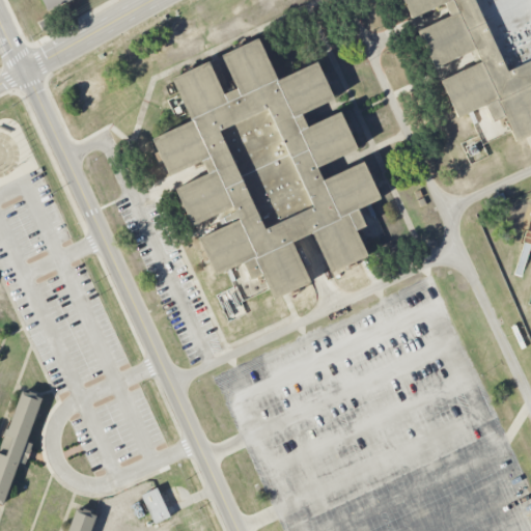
[(43,0),(70,0),(48,10),(43,0)]
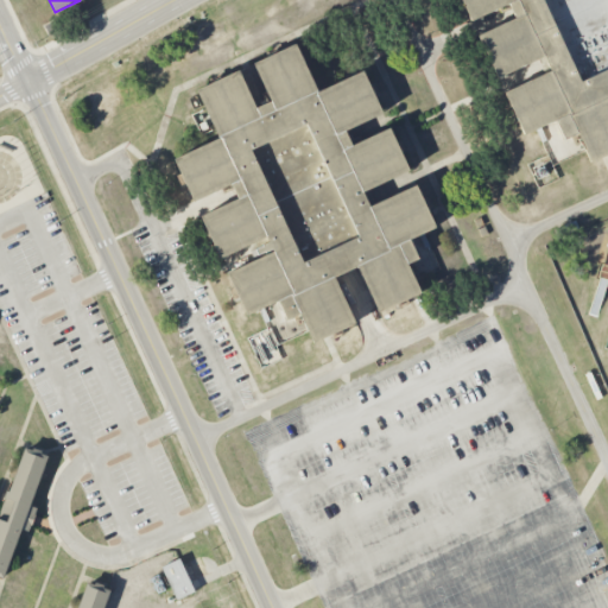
[(607,0),(607,152),(589,162),(576,132),(563,139),(555,120),(523,135),(504,93),(544,74),(538,59),(496,78),(477,35),(515,18),(508,4),(470,20),(461,0),(607,0)]
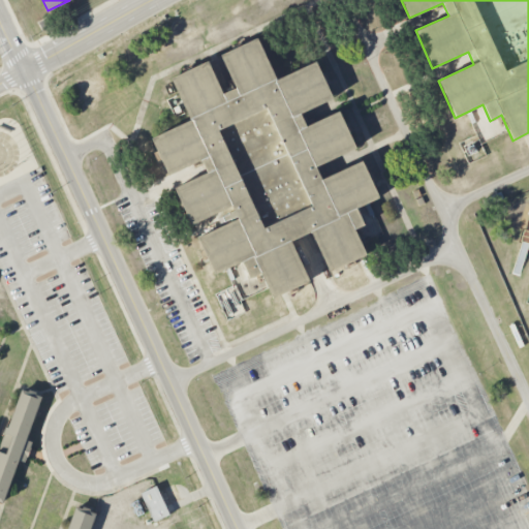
[(150,138),(188,120),(169,78),(208,59),(222,92),(235,88),(220,53),(256,35),(276,79),(315,61),(331,97),(301,114),(306,125),(338,112),(355,148),(315,166),(321,179),(362,161),(378,198),(369,203),(356,208),(365,225),(354,229),(366,255),(330,271),(312,232),(291,241),(309,281),(273,299),(260,273),(249,278),(242,261),(215,273),(197,238),(225,225),(220,212),(191,224),(174,188),(207,173),(200,159),(168,176),(150,138)]
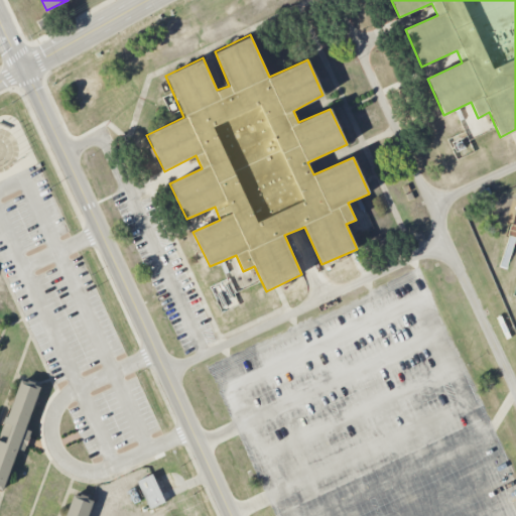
[(211,286),(222,312),(240,305),(229,278),(211,286)]
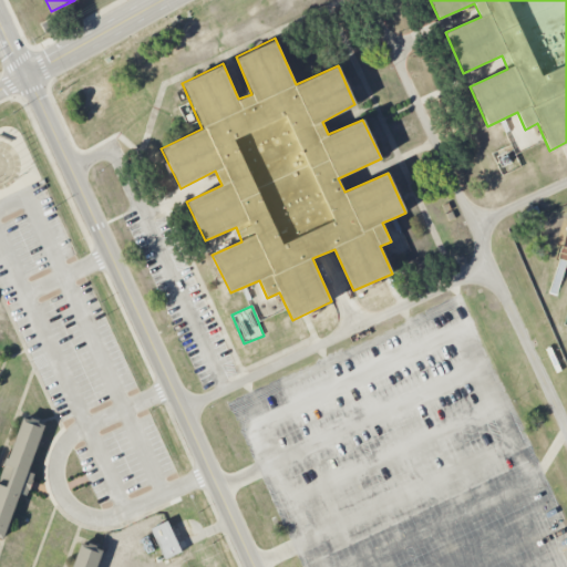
[(0,538),(0,481),(2,475),(23,418),(45,425),(2,539),(0,538)]
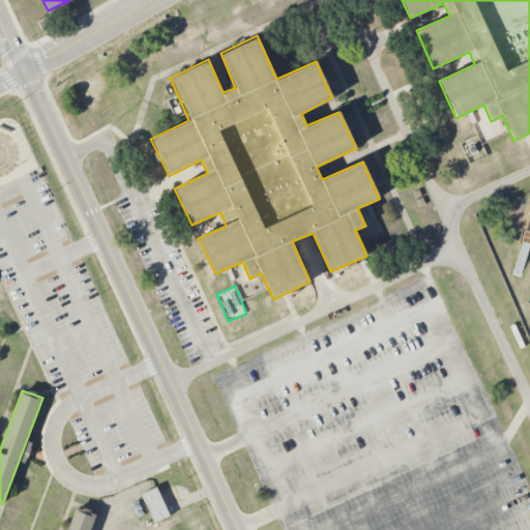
[(140,495),(156,487),(170,516),(154,523),(140,495)]
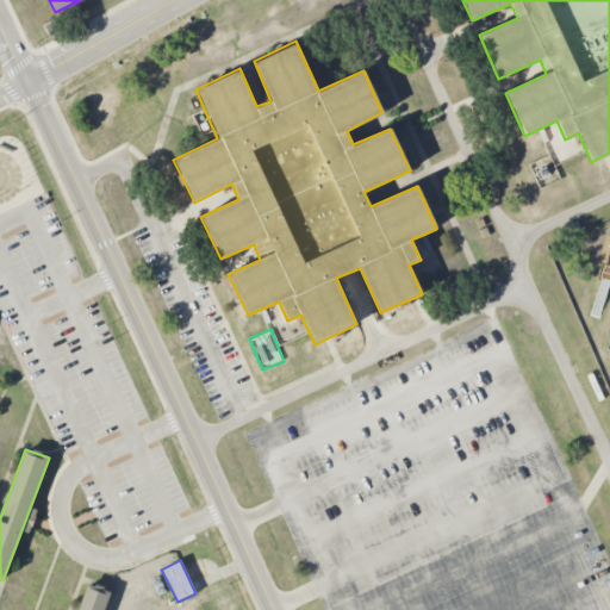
[(78,609),(87,584),(111,593),(104,609),(78,609)]
